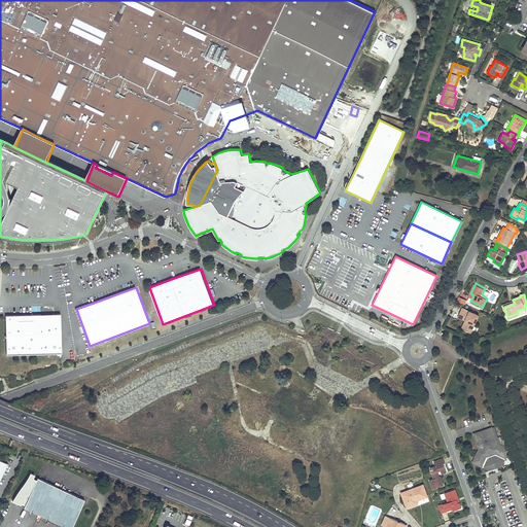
[(466,320),(462,327),(470,331),(479,315),(462,306),(459,313),(466,317),(464,319),(466,320)]
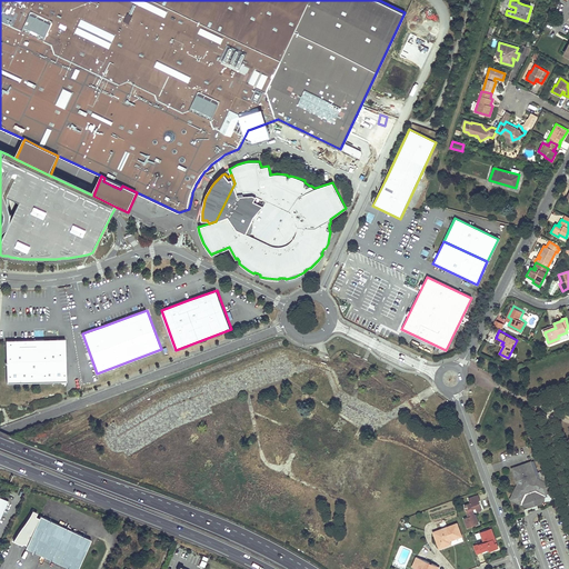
[(66,339),(7,340),(8,382),(67,381),(66,339)]
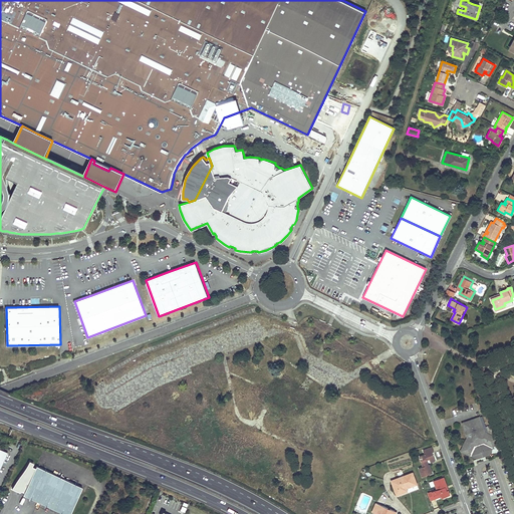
[(471,455),(471,454),(478,458),(489,454),(493,447),(494,447),(497,439),(498,437),(485,431),(480,417),(463,423),(464,425),(468,437),(462,451),(471,455)]
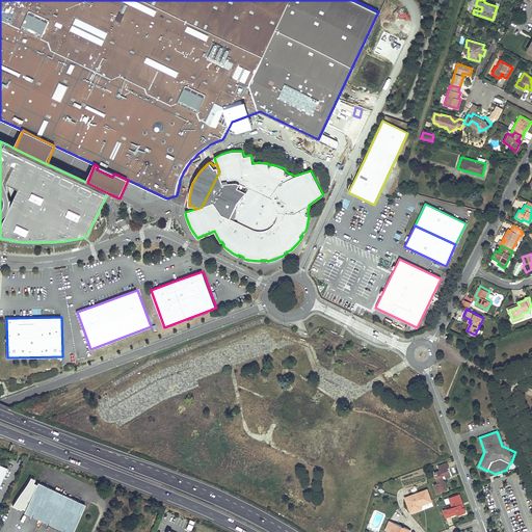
[(434,484),(437,494),(448,489),(445,480),(444,481),(442,475),(445,474),(449,473),(447,469),(449,468),(447,463),(437,467),(440,471),(434,473),(439,483),(434,484)]
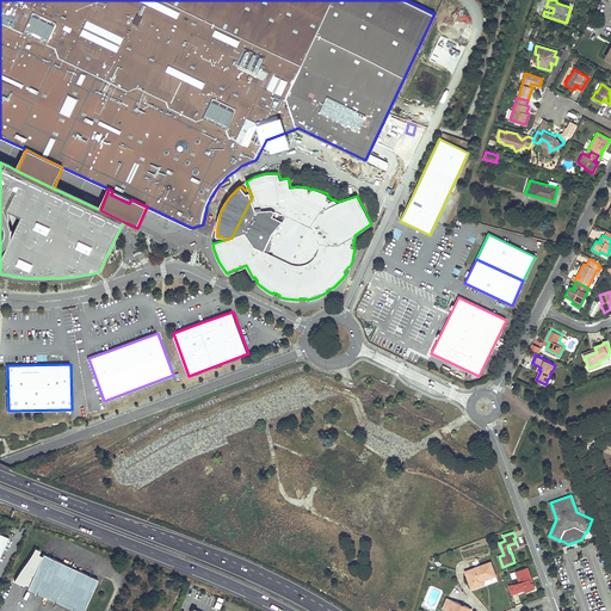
[(43,555),(42,557),(37,555),(39,551),(34,549),(30,556),(28,559),(25,563),(23,566),(20,569),(18,573),(13,582),(23,586),(24,585),(28,586),(26,590),(74,610),(82,610),(97,580),(43,555)]
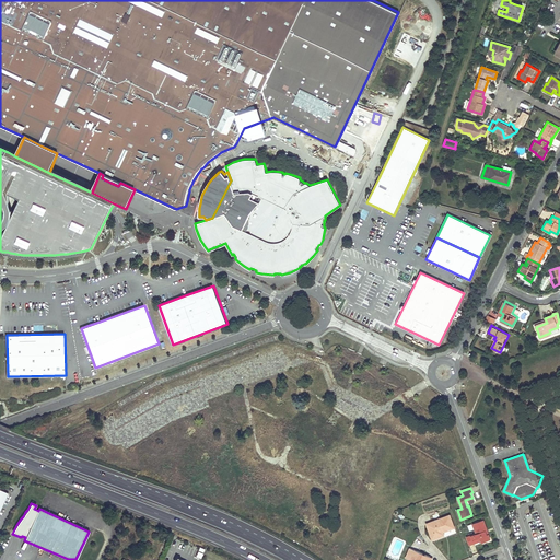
[(450,517),(427,525),(432,541),(444,537),(443,533),(454,529),(450,517)]
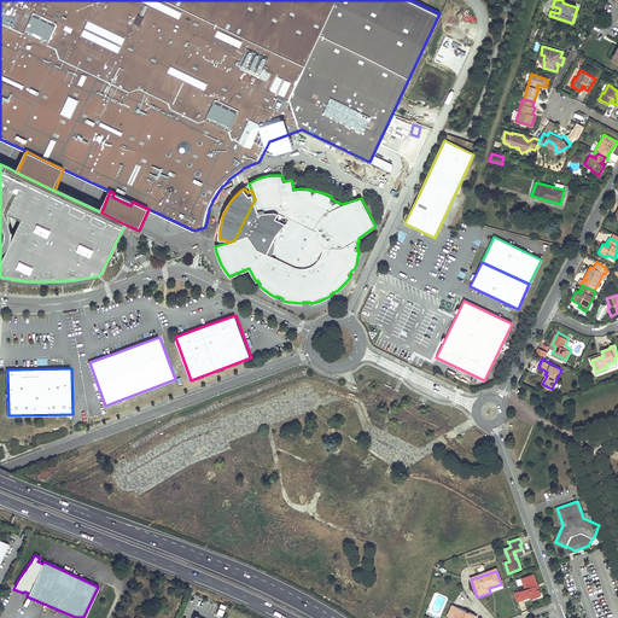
[(514,593),(518,601),(523,599),(530,596),(531,599),(541,595),(538,589),(537,589),(536,586),(537,584),(534,573),(522,578),(526,589),(514,593)]
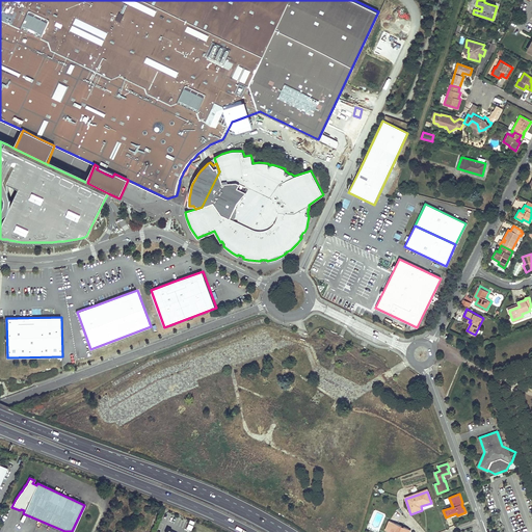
[(406,531),(408,529),(390,521),(386,531),(388,531),(406,531)]
